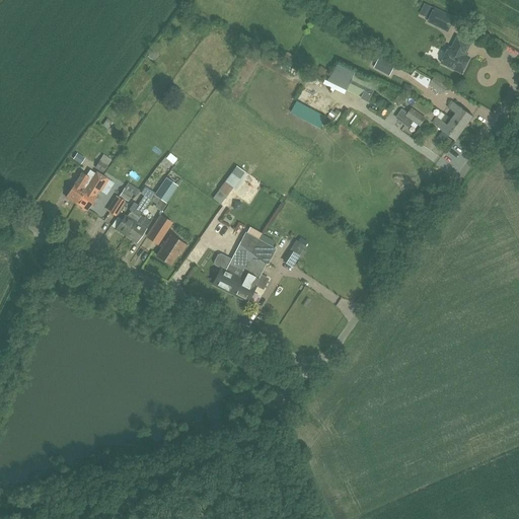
[(422,8),(431,12),(433,7),(425,3),(422,8)]
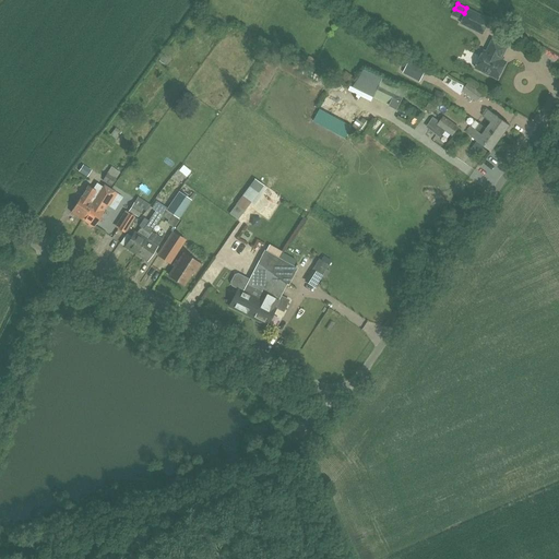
[(467,10),(461,23),(482,34),(489,20),(467,10)]
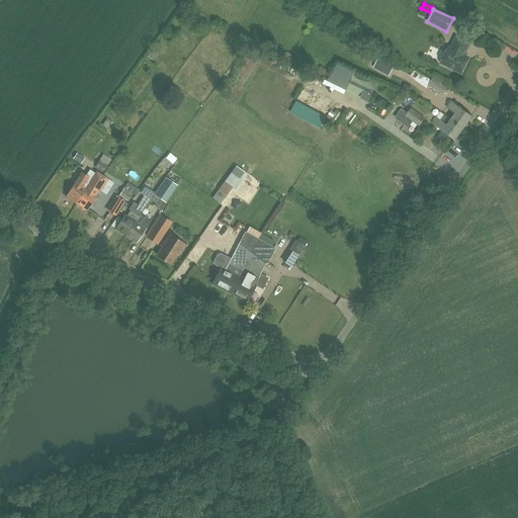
[(463,56),(468,44),(455,36),(450,49),(447,48),(444,54),(442,55),(440,59),(441,61),(440,62),(461,72),(468,58),(463,56)]
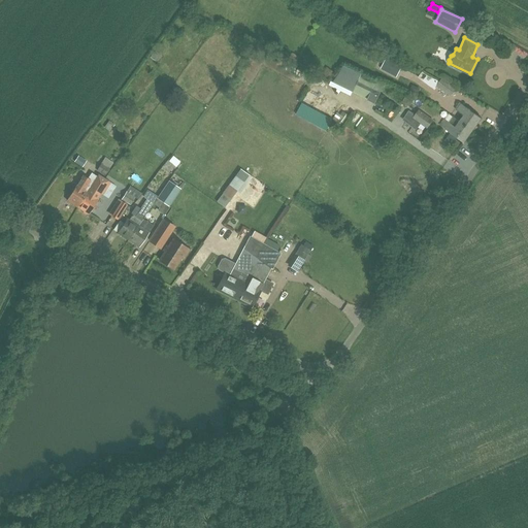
[(387,59),(382,68),(396,76),(401,67),(387,59)]
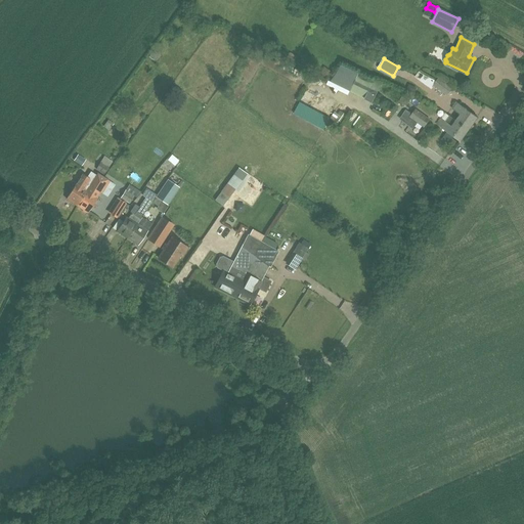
[(350,91),(373,102),(383,82),(361,71),(350,91)]
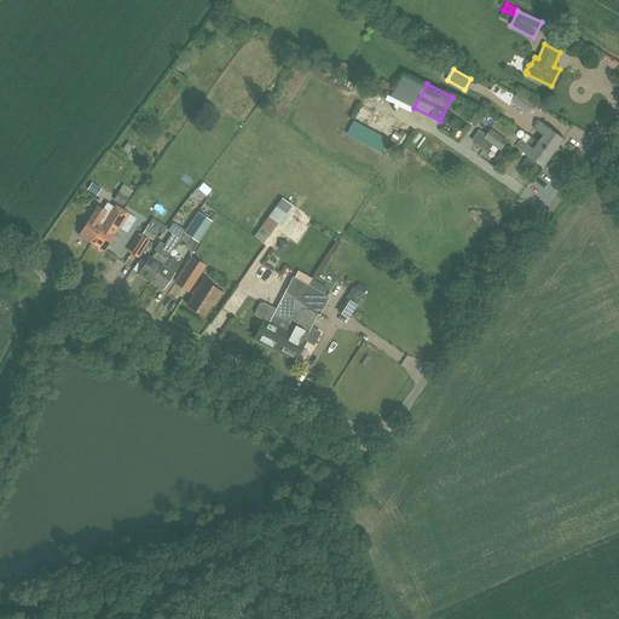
[(515,96),(501,87),(496,84),(491,91),(510,105),(513,102),(528,113),(534,104),(519,92),(515,96)]
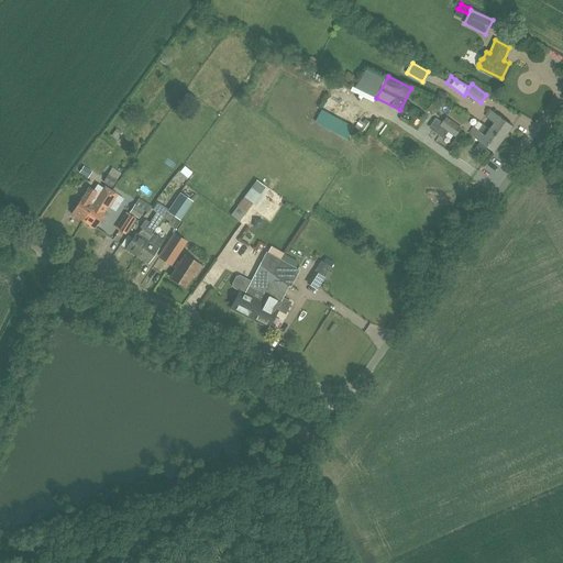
[(435,116),(442,106),(433,101),(428,111),(435,116)]
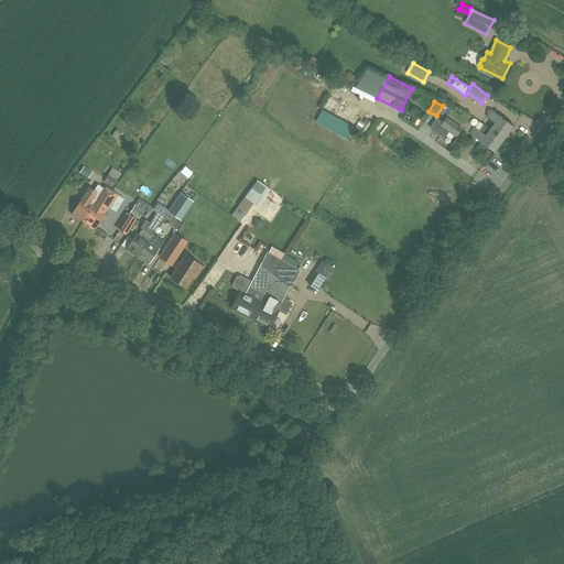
[(491,130),(505,139),(514,126),(491,109),(487,116),(496,122),(491,130)]
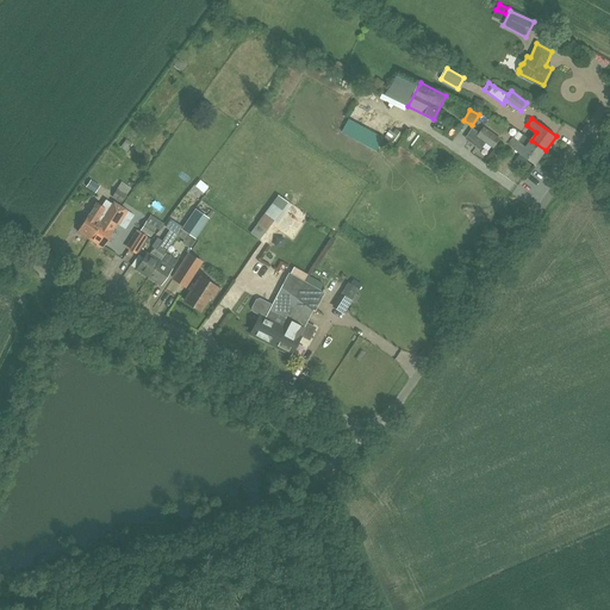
[(354,122),(350,129),(374,143),(379,135),(354,122)]
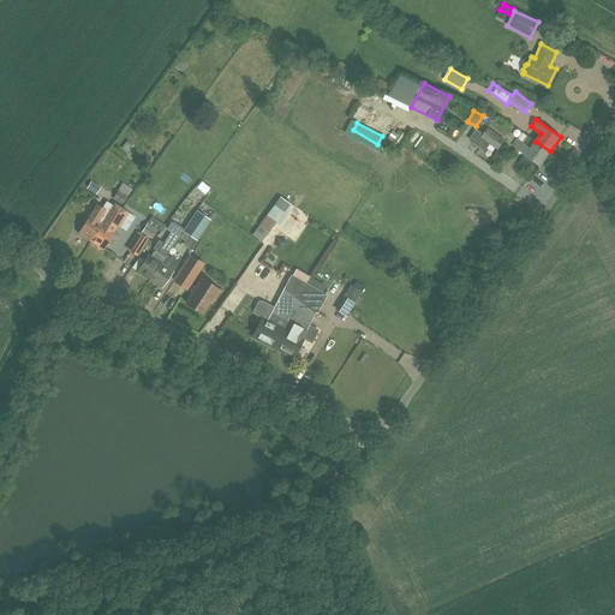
[(488,127),(483,133),(477,129),(469,139),(484,151),(490,144),(497,150),(505,141),(488,127)]
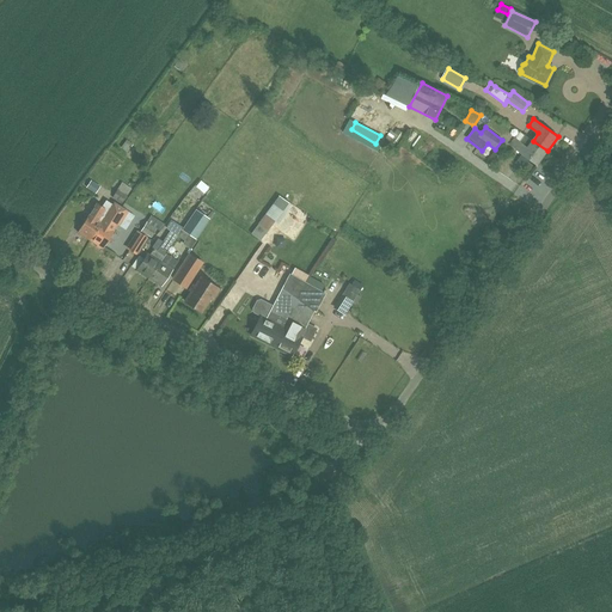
[(538,165),(548,151),(533,141),(526,135),(520,144),(518,141),(514,139),(509,145),(513,147),(538,165)]
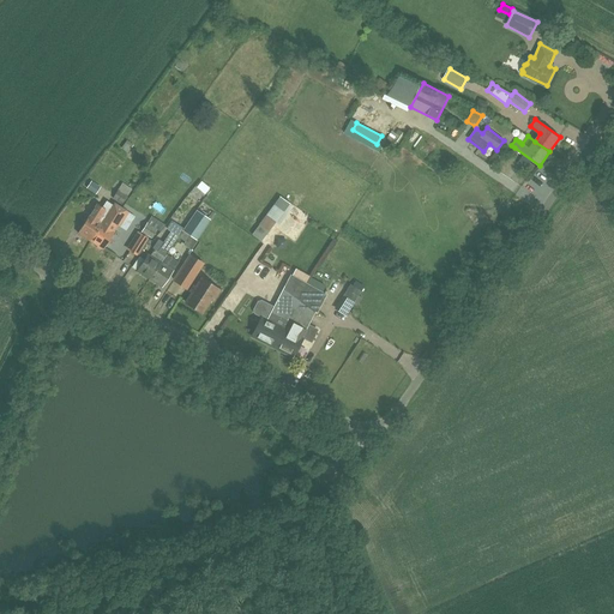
[(210,188),(202,181),(196,187),(204,194),(210,188)]
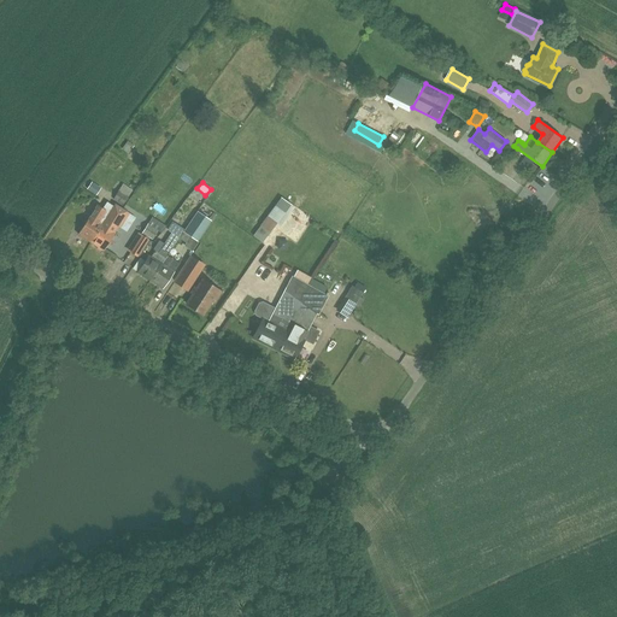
[(122,184),(118,191),(113,199),(123,205),(128,197),(133,191),(122,184)]
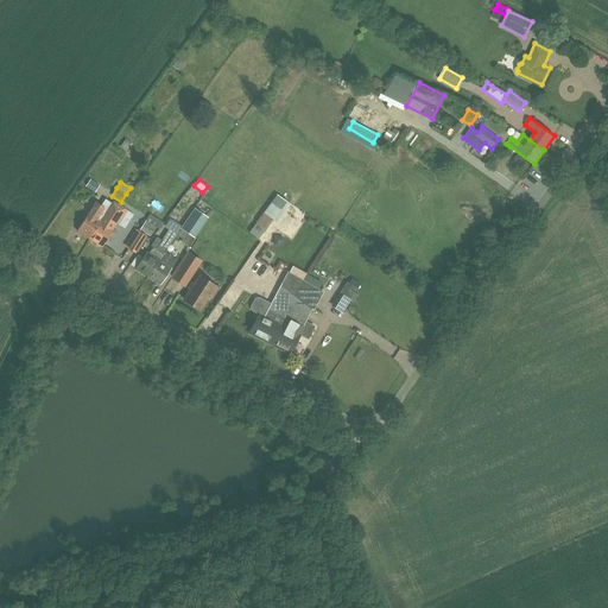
[(93,234),(112,203),(106,200),(101,206),(95,202),(88,214),(77,230),(89,239),(93,234)]
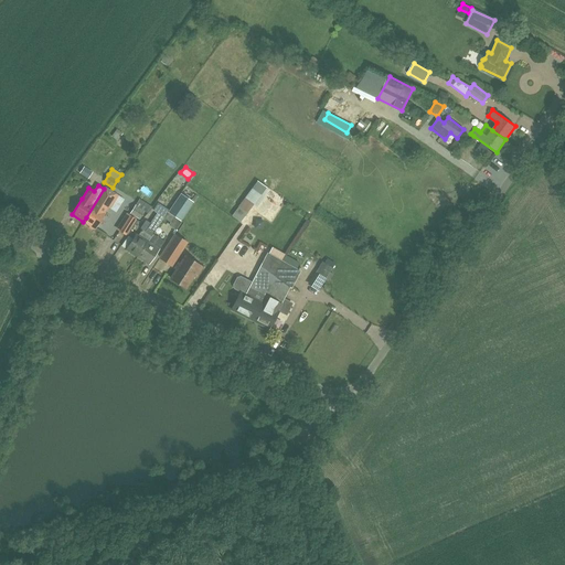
[(104,190),(104,189),(86,217),(83,222),(95,228),(105,213),(104,213),(110,202),(112,204),(117,195),(105,188),(104,190)]
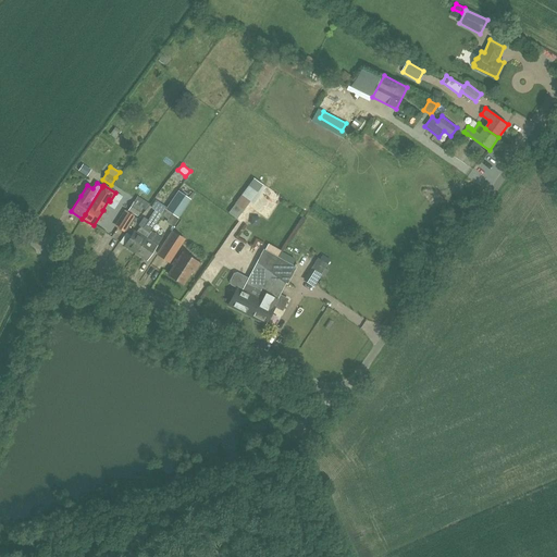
[(177,190),(166,207),(165,209),(177,218),(190,199),(177,190)]
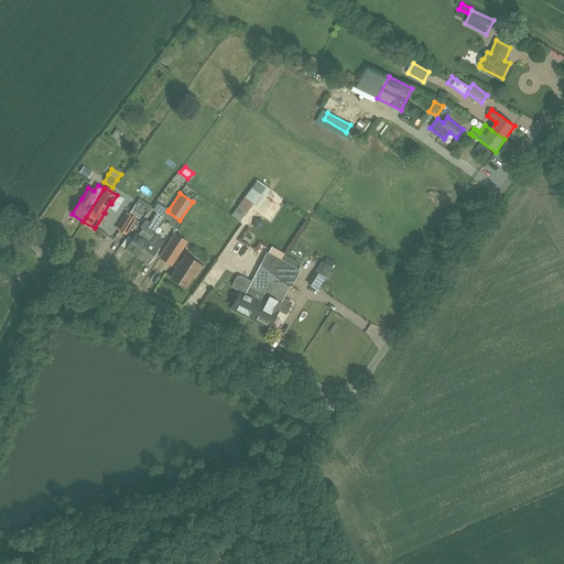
[(231,216),(239,221),(252,203),(245,197),(238,206),(238,207),(231,216)]
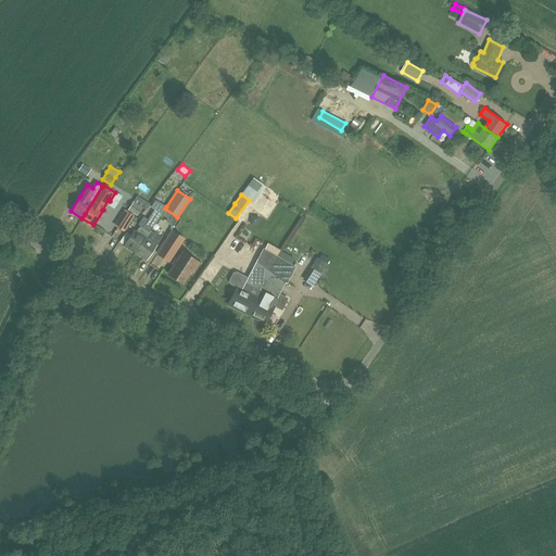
[(137,196),(133,201),(127,210),(137,216),(142,209),(144,210),(150,203),(137,196)]
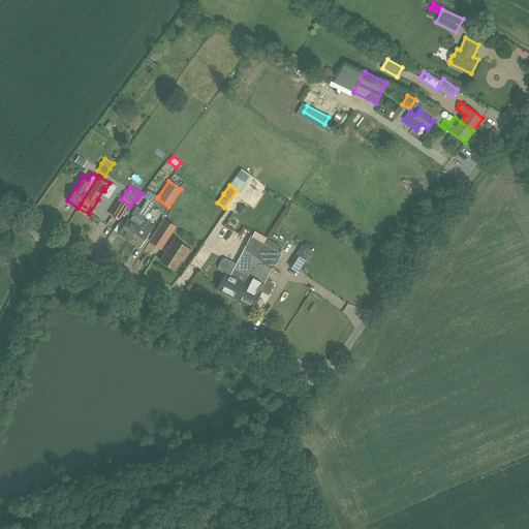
[(132,215),(129,220),(127,219),(118,234),(128,241),(147,212),(146,212),(152,203),(153,203),(156,198),(157,198),(158,196),(151,192),(141,208),(135,216),(132,215)]
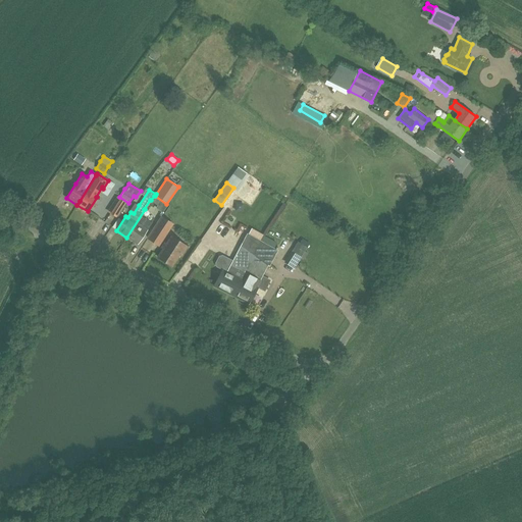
[(116,217),(125,202),(119,199),(110,213),(116,217)]
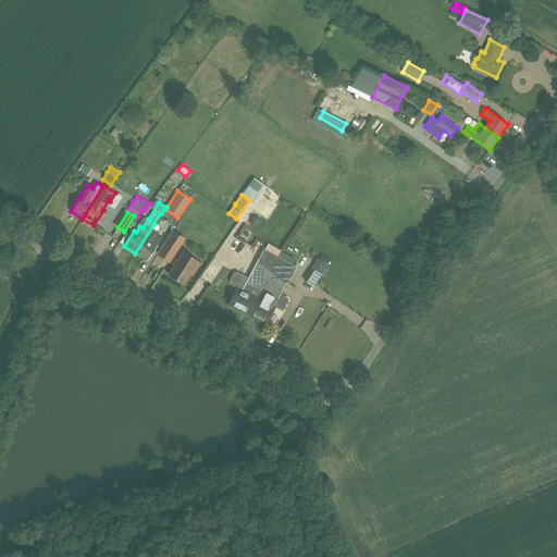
[(156,223),(155,223),(135,254),(147,261),(162,237),(151,230),(156,223)]
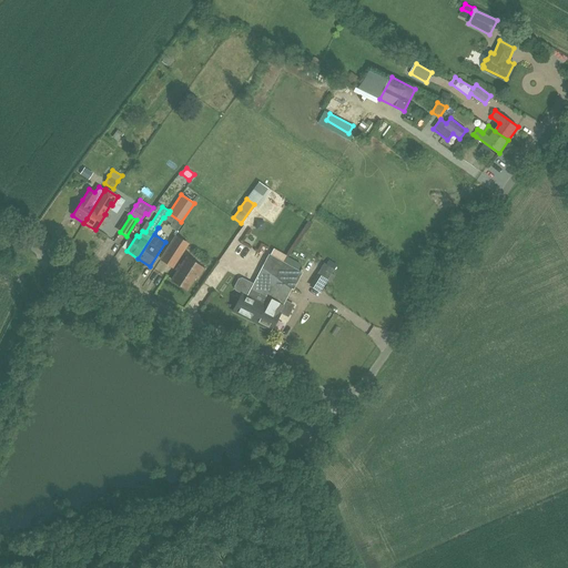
[(183,241),(175,236),(166,251),(173,255),(183,241)]
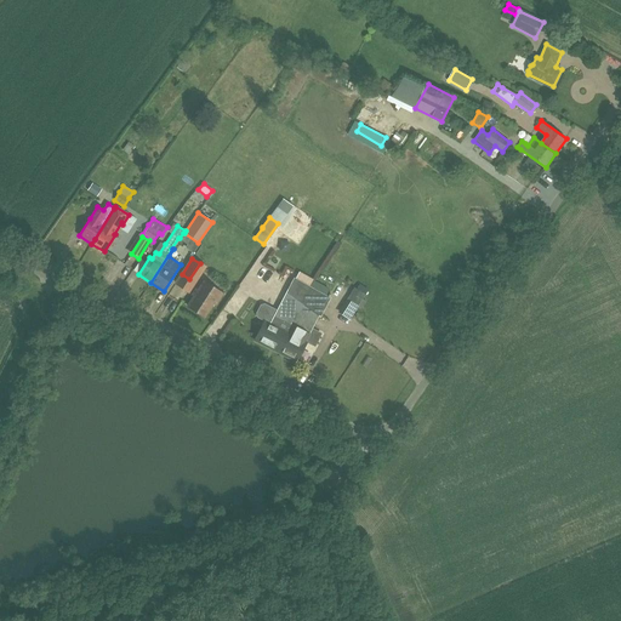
[(298,271),(295,279),(294,279),(271,324),(265,322),(255,341),(278,352),(311,288),(309,286),(313,279),(298,271)]
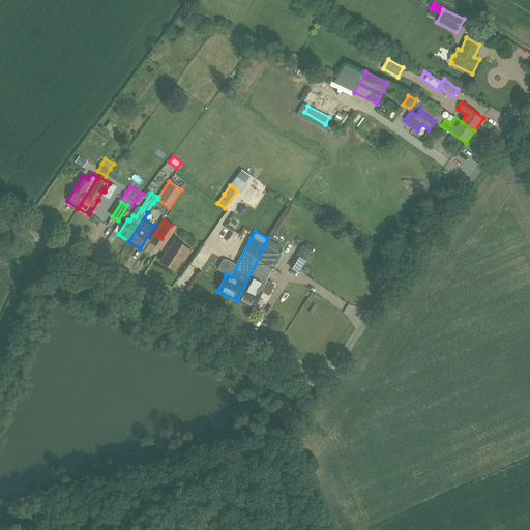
[(182,259),(184,260),(189,252),(174,240),(160,261),(174,270),(182,259)]
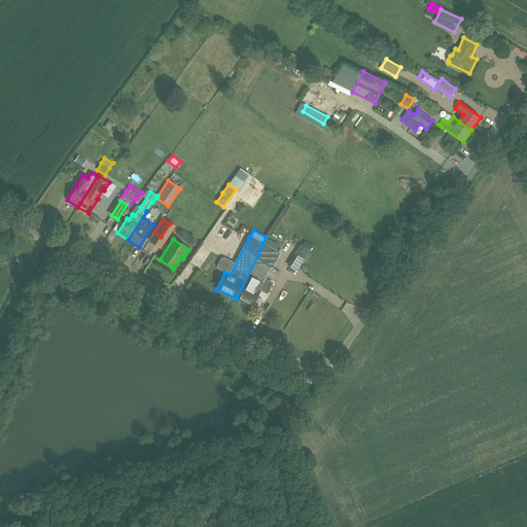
[(264,244),(236,299),(251,307),(259,290),(258,289),(278,252),(264,244)]
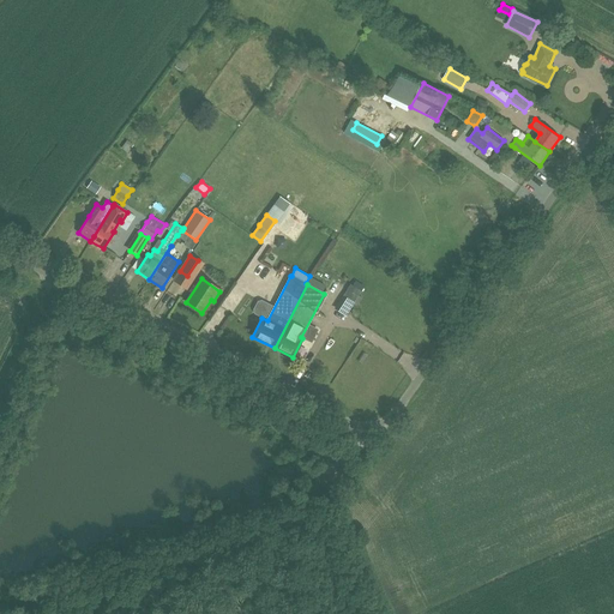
[(354,294),(344,288),(337,299),(348,305),(354,294)]
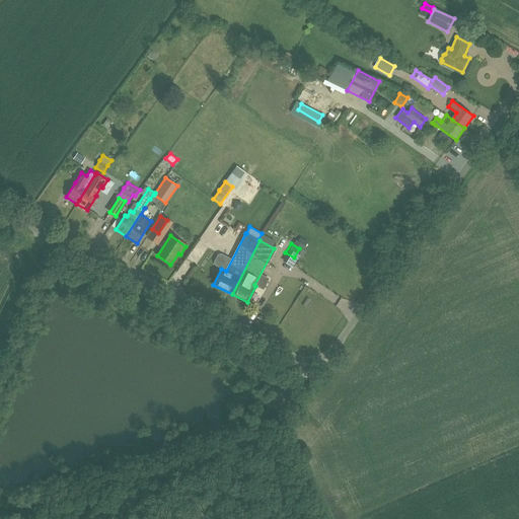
[(266,289),(270,280),(263,277),(262,282),(260,281),(257,286),(266,289)]
